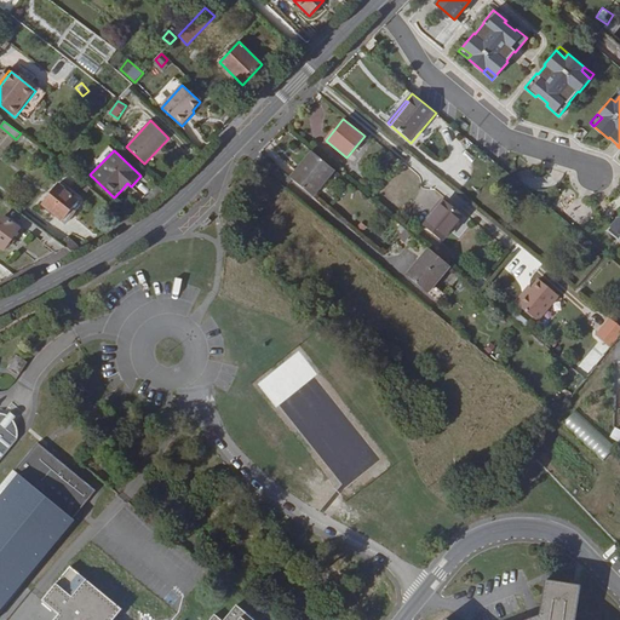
[(314,196),(336,171),(313,150),(306,158),(308,159),(298,172),(296,170),(290,177),(314,196)]
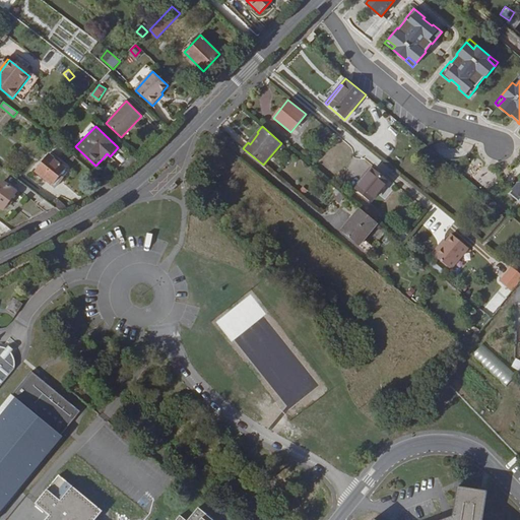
[(257,132),(248,142),(250,144),(258,133),(257,132)]
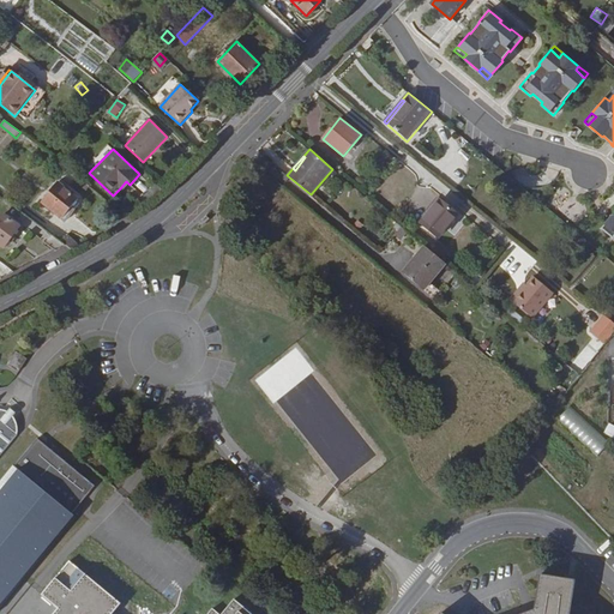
[(139,174),(130,185),(133,187),(143,176),(139,174)]
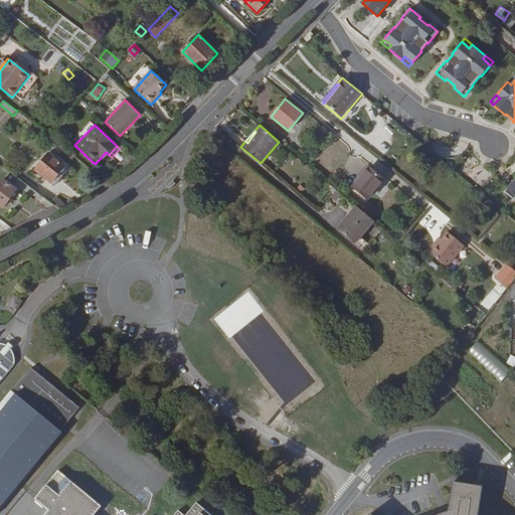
[(49,152),(34,170),(54,186),(61,178),(59,176),(67,167),(49,152)]
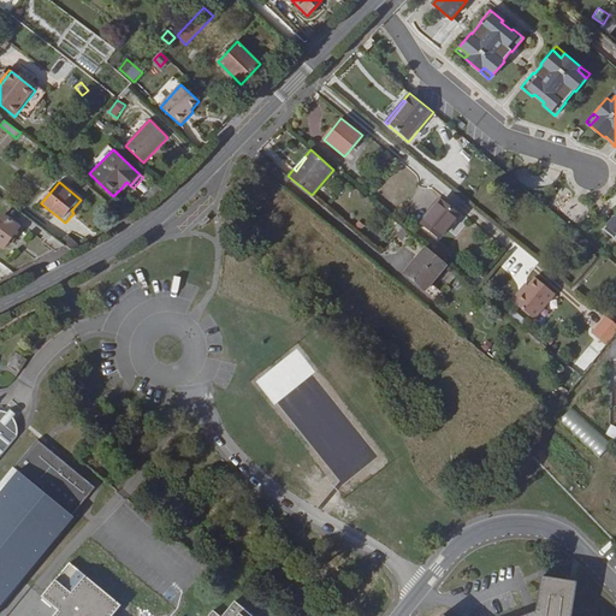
[(123,193),(130,185),(126,182),(120,189),(123,193)]
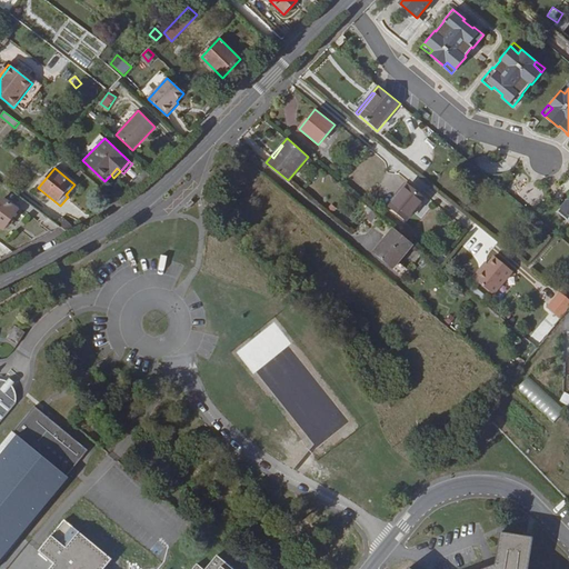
[(406,182),(387,205),(389,207),(408,185),(406,182)]
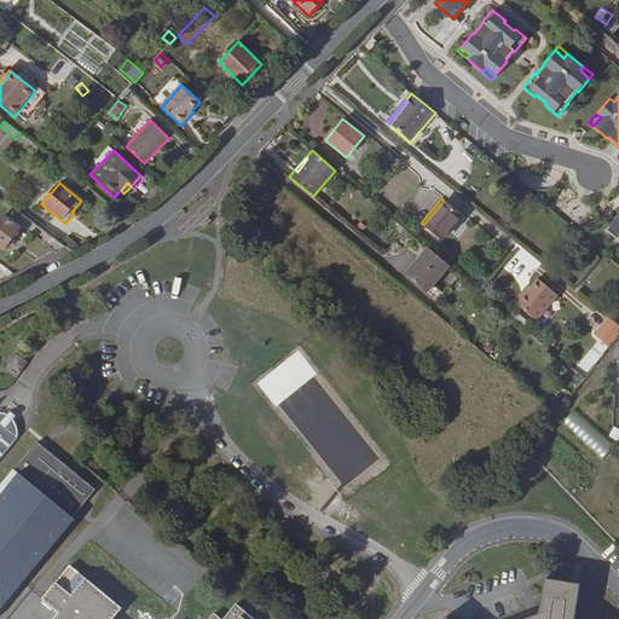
[(81,201),(71,212),(74,214),(84,203),(81,201)]
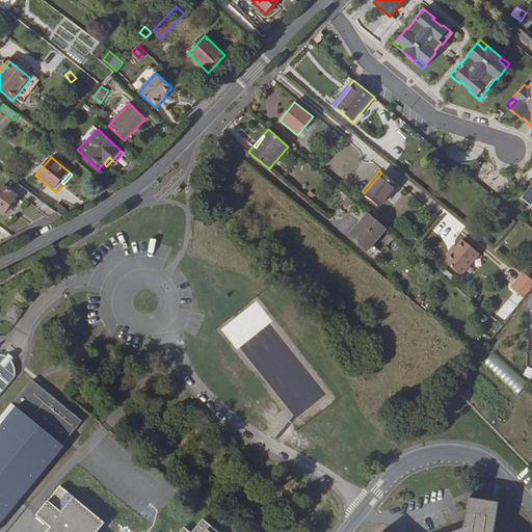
[(397,186),(381,173),(364,193),(379,206),(397,186)]
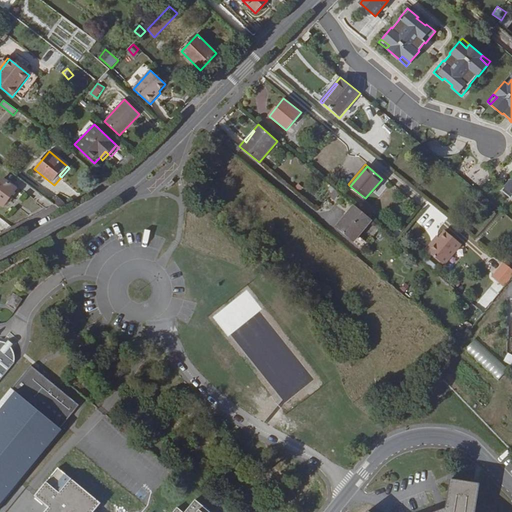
[(3,178),(0,181),(0,204),(3,207),(17,189),(3,178)]
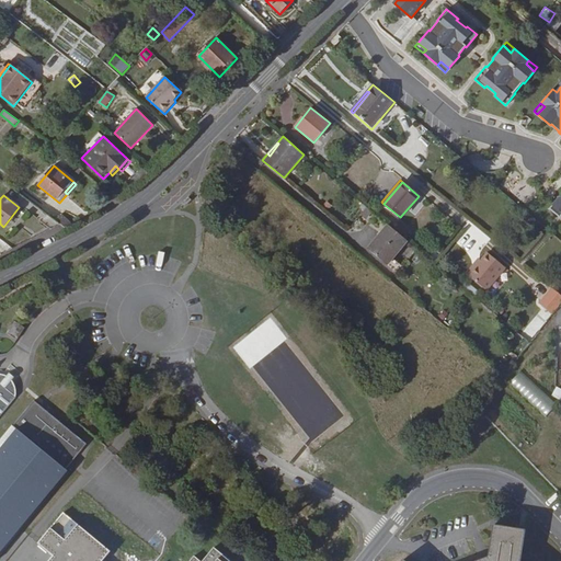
[(560,198),(560,197),(550,209),(560,218),(560,198)]
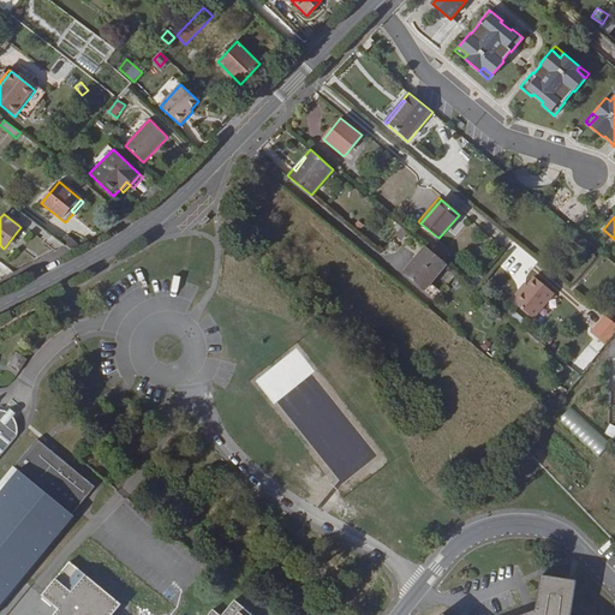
[(408,232),(404,227),(396,237),(401,240),(408,232)]
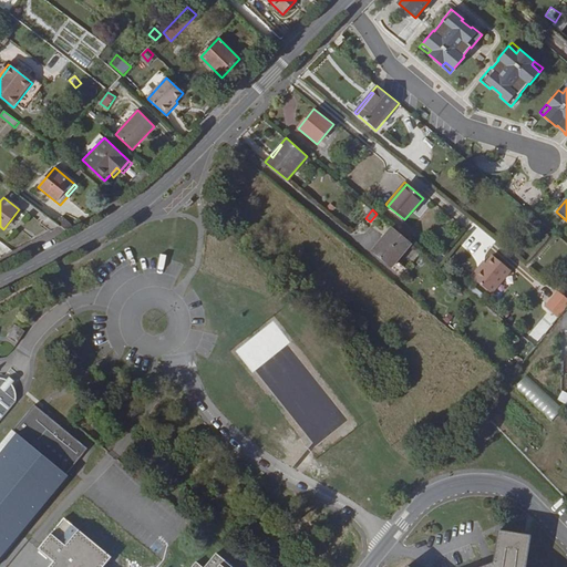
[(61,226),(55,223),(45,215),(40,224),(51,232),(61,226)]
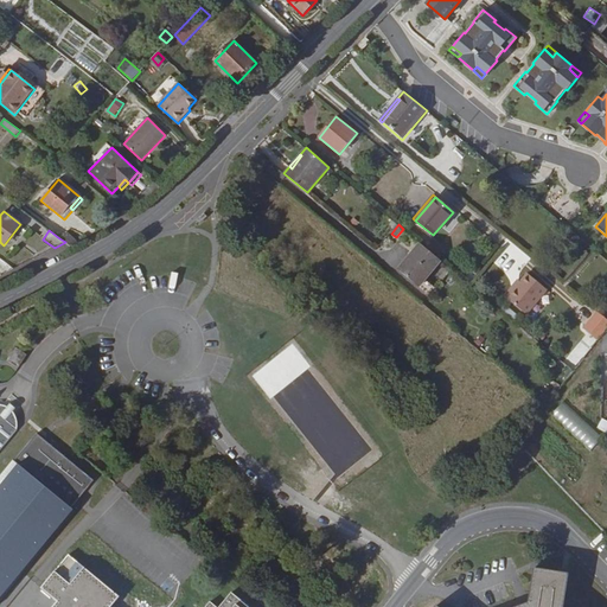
[(66,231),(59,238),(65,242),(70,247),(77,242),(66,231)]
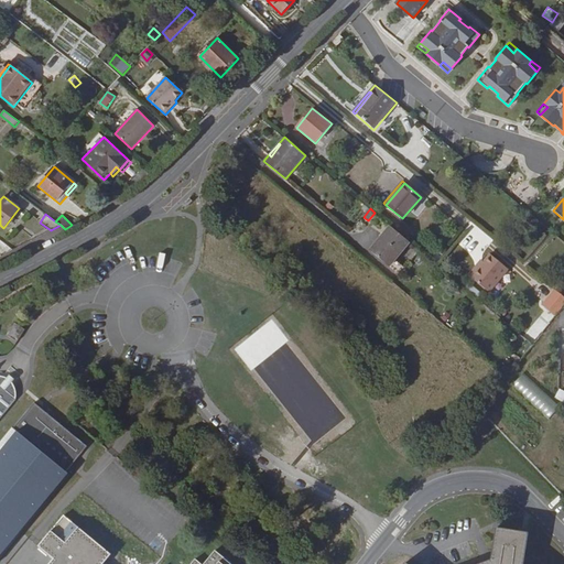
[(369,249),(391,267),(399,274),(405,267),(397,259),(411,242),(390,225),(369,249)]
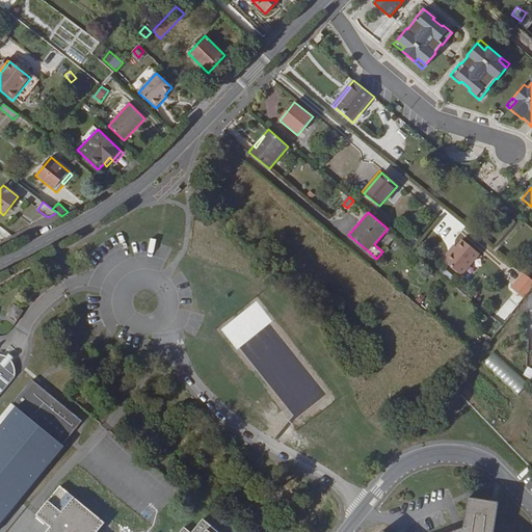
[(456,246),(444,261),(461,275),(479,254),(462,239),(456,246)]
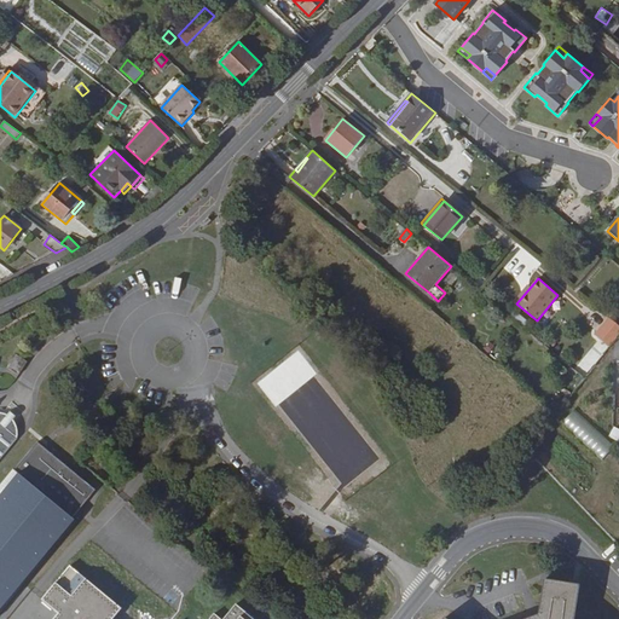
[(516,304),(531,287),(528,284),(514,301),(516,304)]
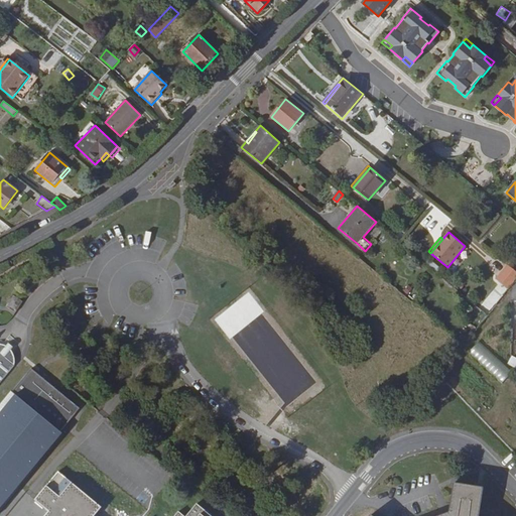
[(515,280),(515,272),(506,265),(495,278),(508,289),(515,280)]
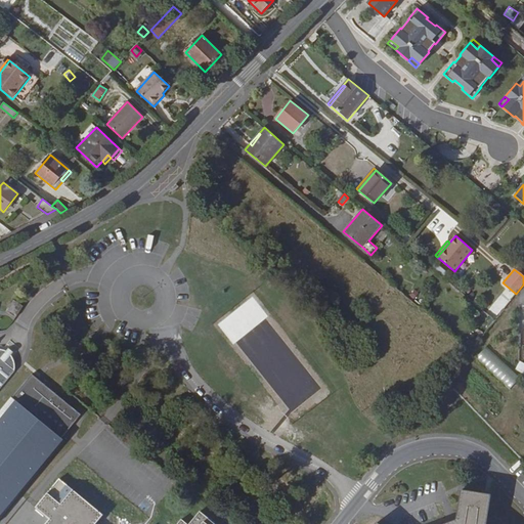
[(504,293),(486,312),(494,319),(512,300),(504,293)]
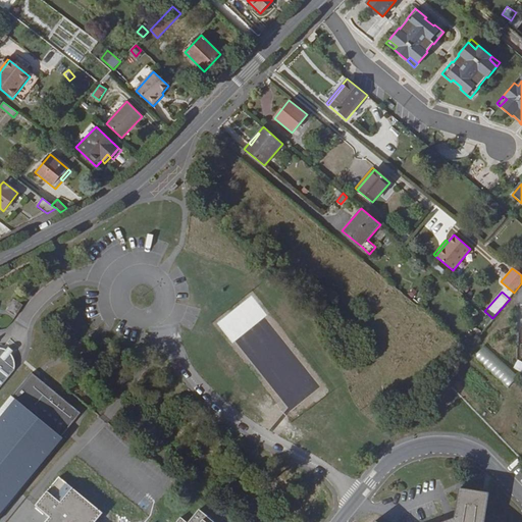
[(18,303),(10,314),(15,317),(22,306),(18,303)]
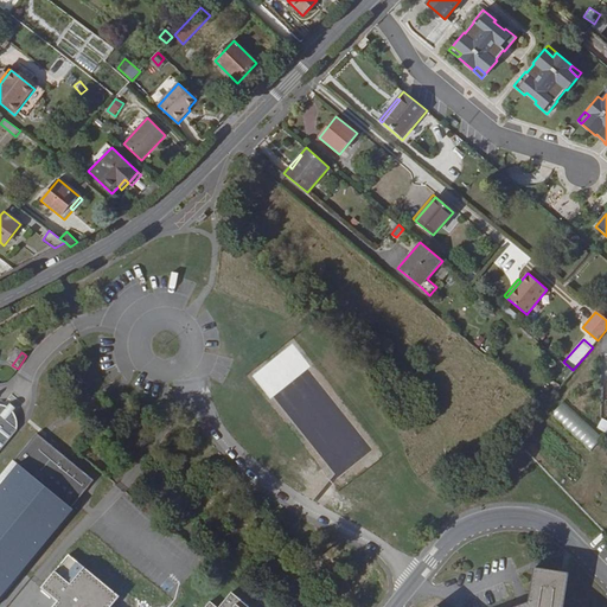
[(589,451),(601,438),(563,402),(551,414),(589,451)]
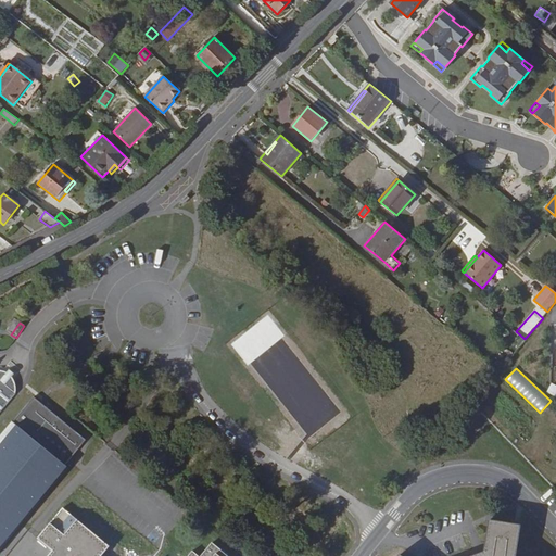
[(0,412),(15,393),(16,391),(16,387),(15,383),(14,379),(12,377),(15,375),(9,369),(7,373),(4,371),(0,370),(0,412)]
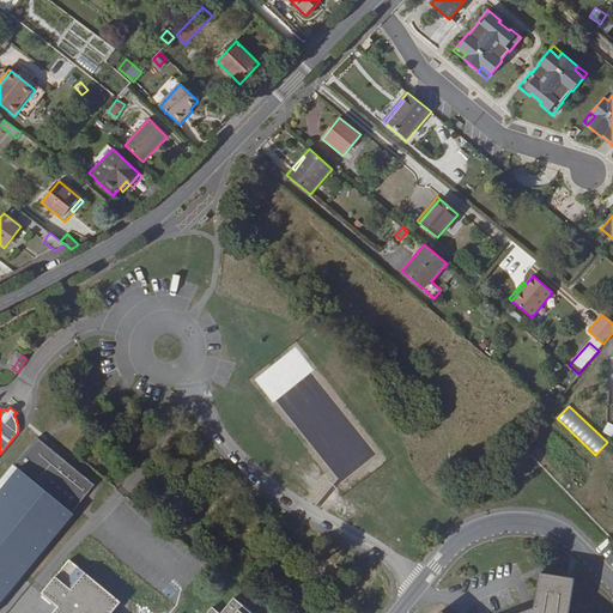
[(96,485),(37,437),(14,465),(19,468),(24,473),(72,513),(96,485)]
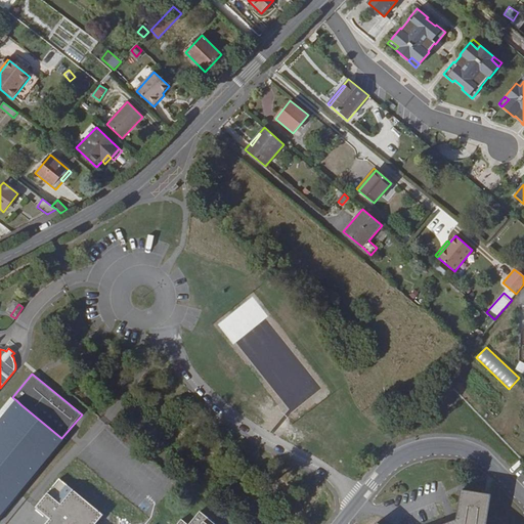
[(16,400),(0,419),(0,517),(63,440),(61,438),(20,404),(16,400)]
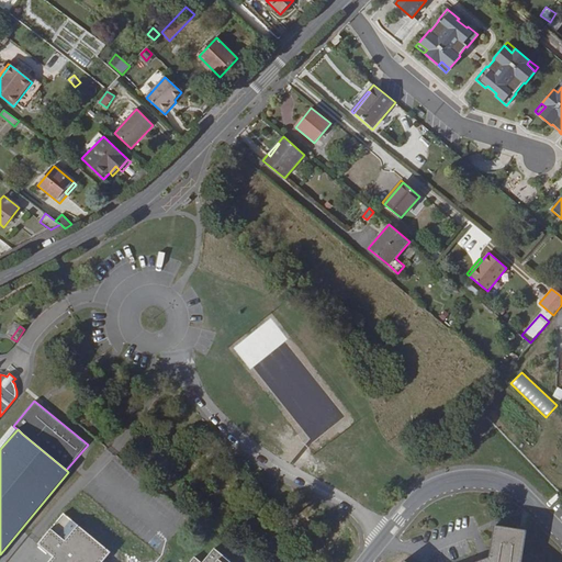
[(64,513),(51,529),(66,541),(78,525),(64,513)]
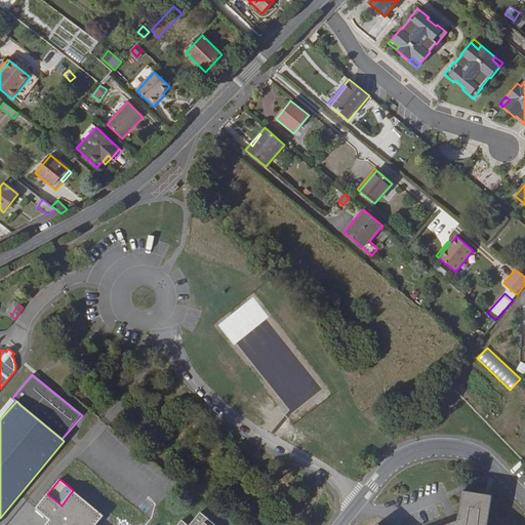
[(47,494),(35,509),(50,520),(45,524),(95,524),(104,516),(73,490),(62,506),(47,494)]
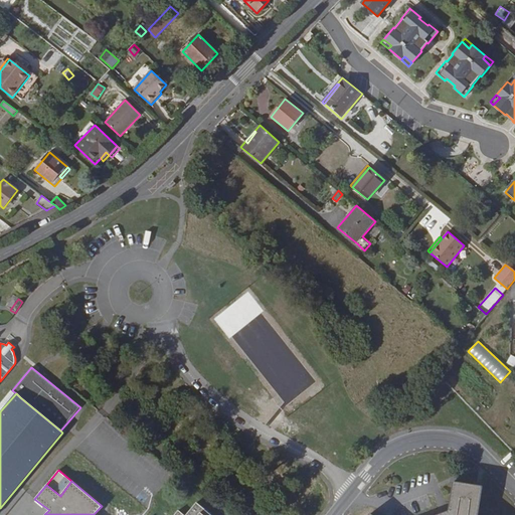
[(478,514),(483,486),(453,482),(449,511),(437,514),(372,514),(370,513),(368,514),(478,514)]
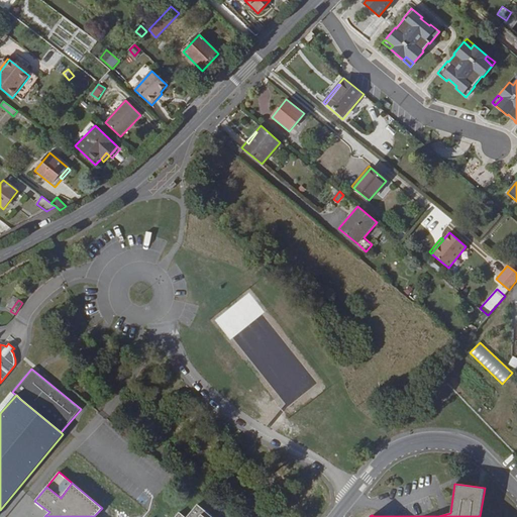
[(212,516),(197,504),(186,516),(185,516),(179,512),(175,516),(212,516)]
